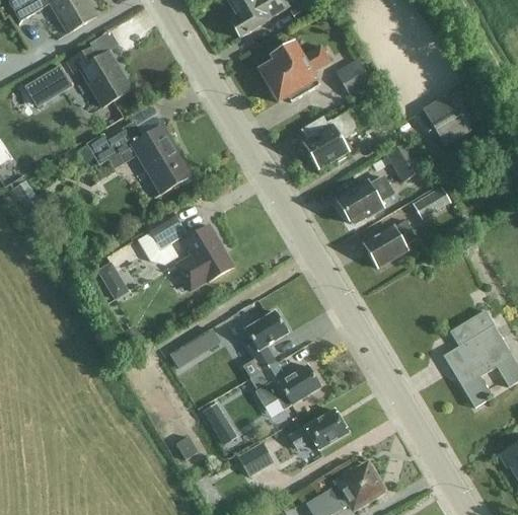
[(70,31),(96,14),(87,0),(9,0),(20,19),(50,2),(58,15),(59,14),(70,31)]
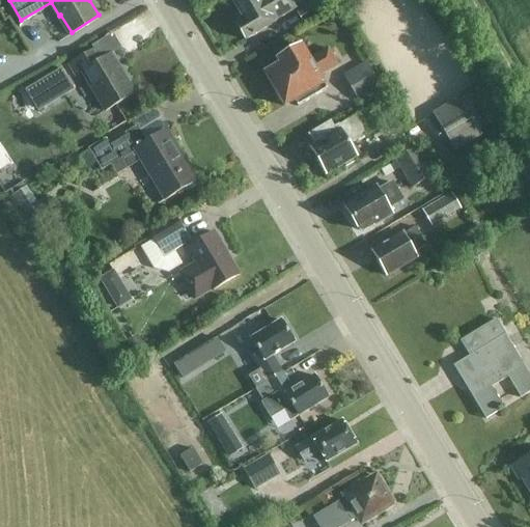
[(296,6),(291,0),(232,0),(244,18),(236,23),(245,36),(296,6)]
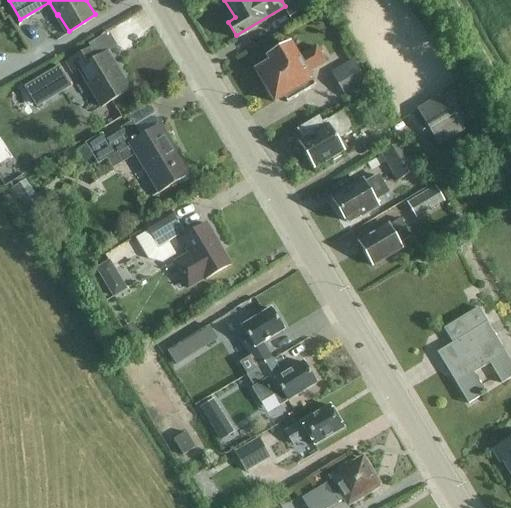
[(299,0),(287,8),(295,19),(314,7),(310,0),(299,0)]
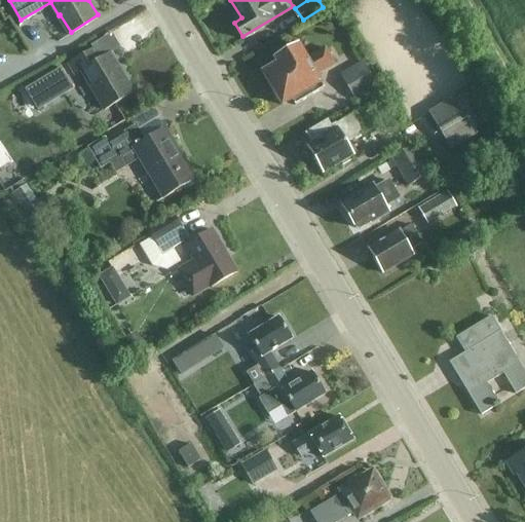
[(294,102),(324,84),(316,73),(336,62),(325,44),(306,56),(298,42),(274,56),(276,61),(261,69),(282,104),(292,98),(294,102)]
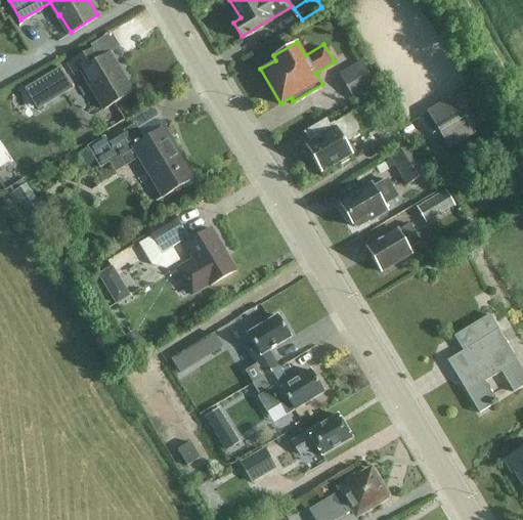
[(105,106),(133,89),(110,50),(99,56),(92,46),(68,60),(75,72),(81,69),(93,90),(95,89),(105,106)]
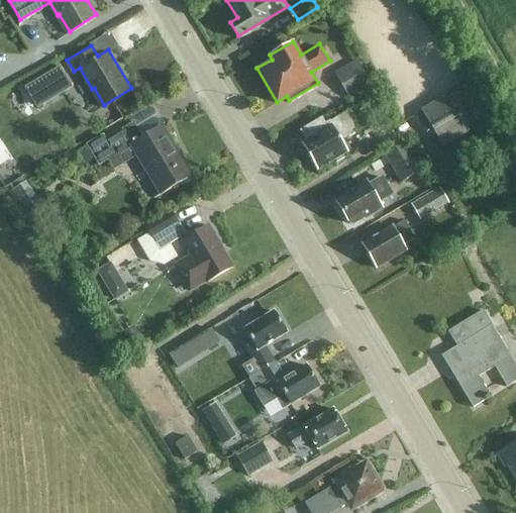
[(355,58),(333,70),(348,96),(371,83),(355,58)]
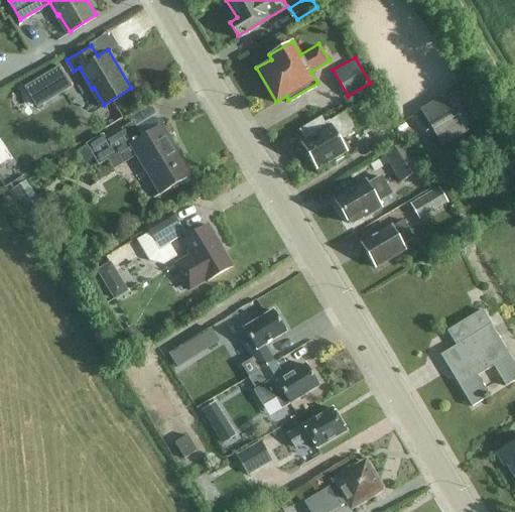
[(57,65),(24,85),(34,101),(68,81),(57,65)]
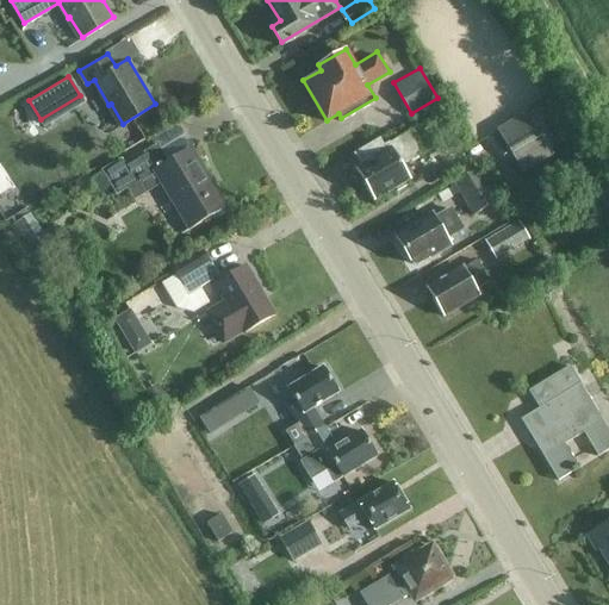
[(528,107),(497,126),(522,170),(554,151),(551,145),(569,135),(545,94),(527,105),(528,107)]
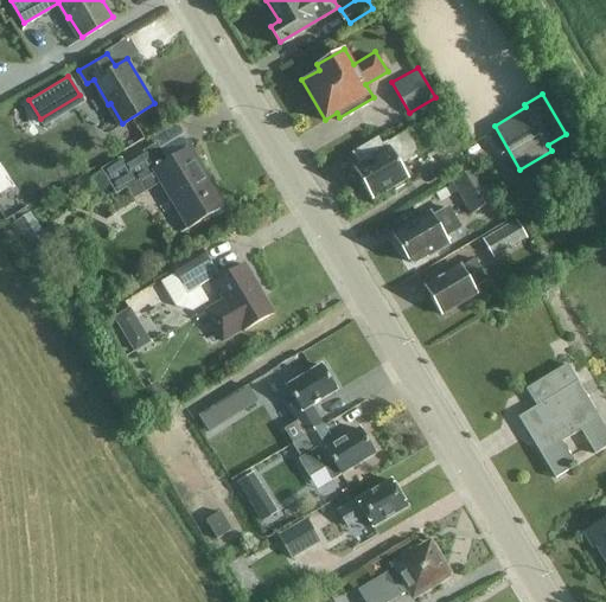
[(435,101),(427,104),(431,111),(432,110),(438,121),(445,117),(439,106),(447,102),(444,95),(434,98),(435,101)]
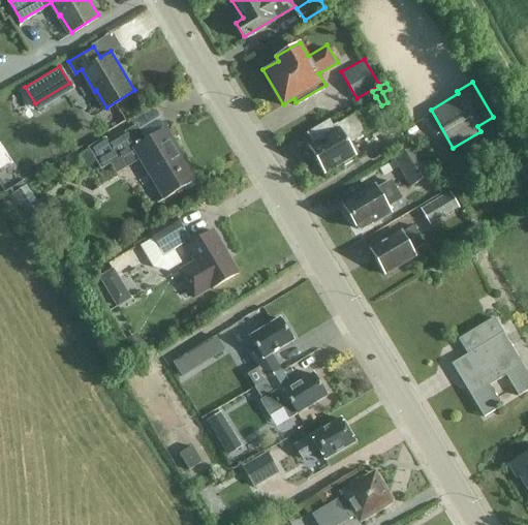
[(374,123),(364,105),(338,121),(337,120),(333,123),(329,117),(306,130),(312,142),(307,146),(322,173),(355,153),(348,142),(367,130),(366,128),(374,123)]
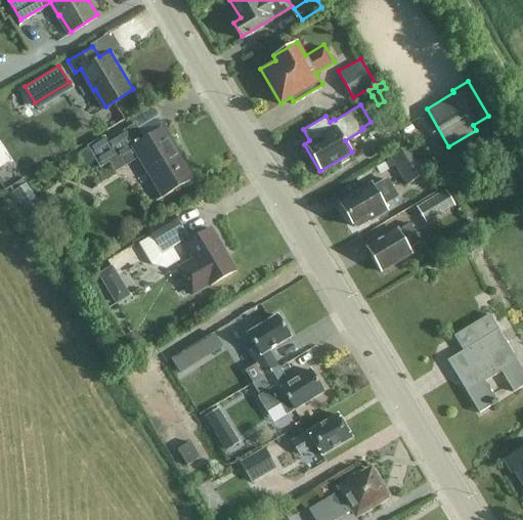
[(103,133),(86,144),(87,145),(95,158),(99,165),(132,145),(163,195),(193,175),(164,125),(144,137),(135,122),(107,138),(103,133)]
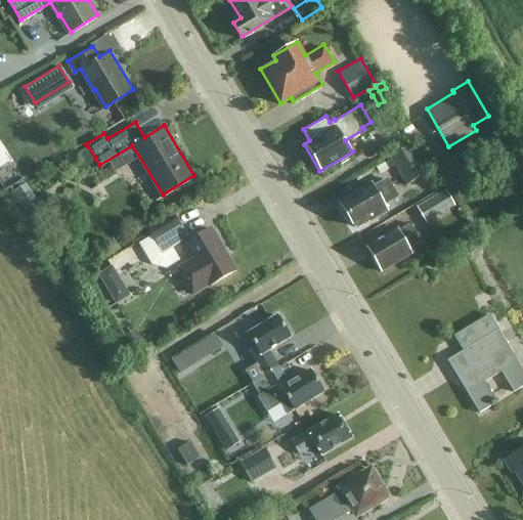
[(412,140),(390,154),(406,181),(429,168),(412,140)]
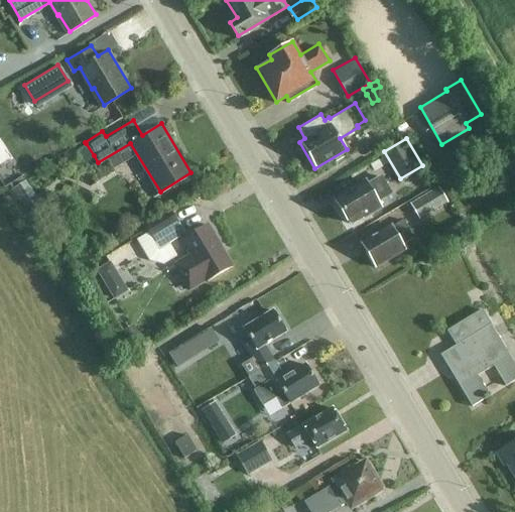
[(378,201),(392,193),(381,172),(366,181),(364,179),(334,198),(348,220),(353,222),(380,206),(378,201)]
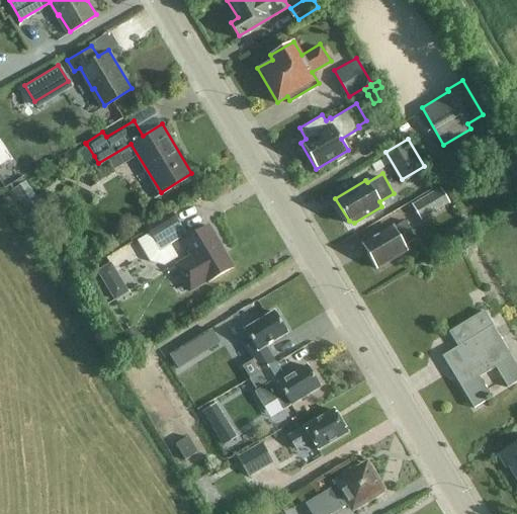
[(26,178),(9,189),(24,215),(42,203),(26,178)]
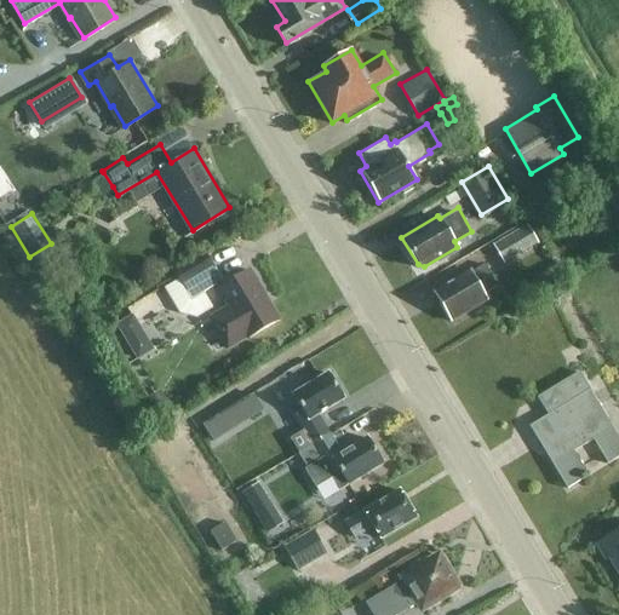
[(529,222),(496,242),(506,260),(540,240),(529,222)]
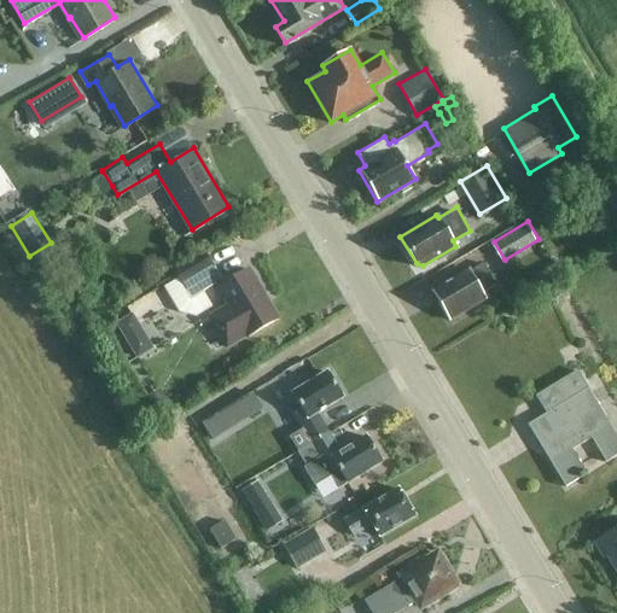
[(205,250),(175,268),(176,270),(191,296),(215,281),(227,303),(209,314),(227,345),(246,333),(246,334),(279,315),(249,267),(225,281),(207,251),(205,250)]
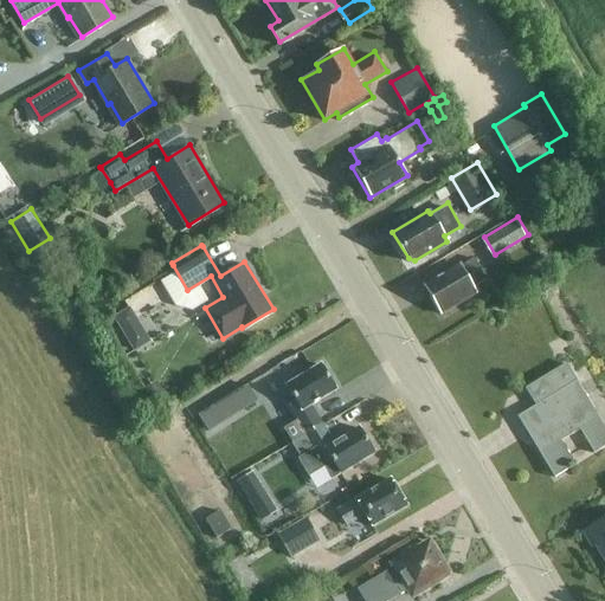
[(486,278),(472,254),(423,284),(438,311),(477,289),(474,284),(486,278)]
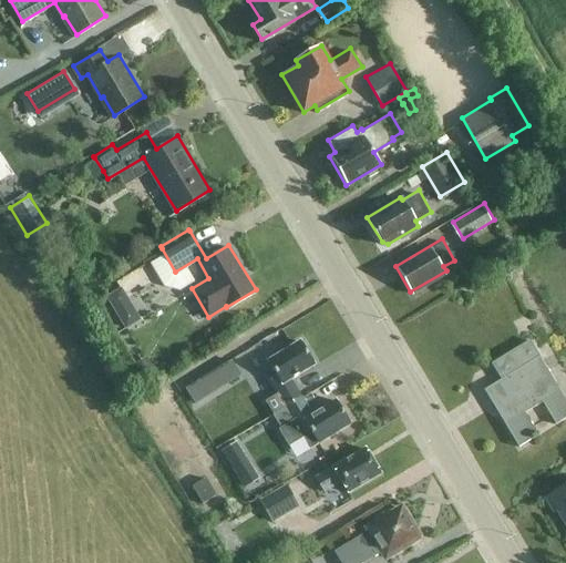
[(121,285),(105,295),(111,305),(126,295),(121,285)]
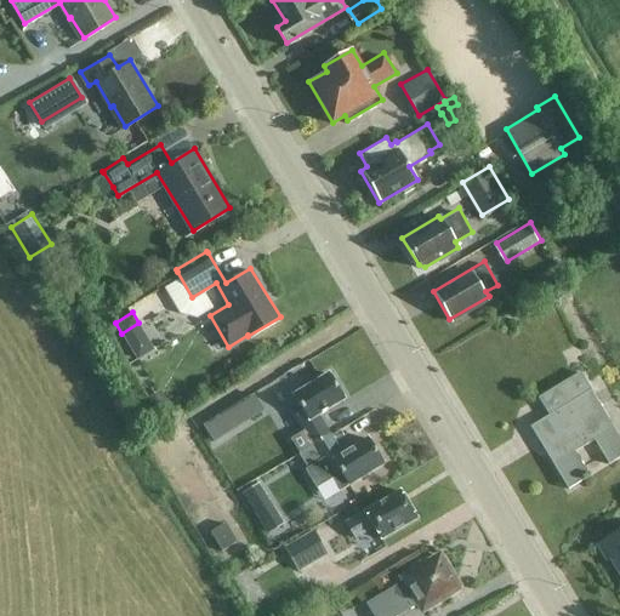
[(549,412),(529,423),(568,486),(590,474),(574,449),(593,438),(608,462),(619,455),(619,437),(580,370),(538,395),(549,412)]
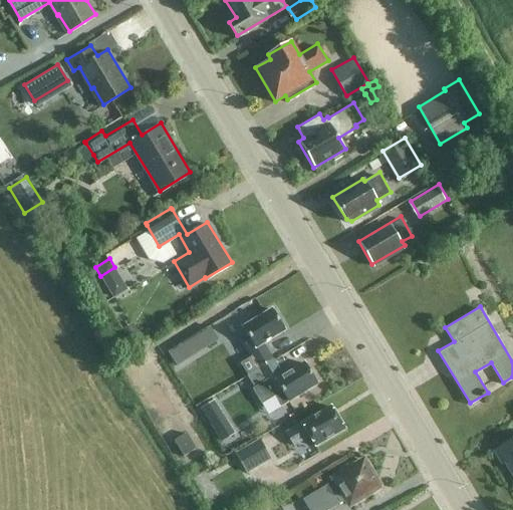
[(248,372),(272,357),(263,341),(284,328),(272,307),(242,325),(250,336),(243,340),(251,354),(241,361),(248,372)]
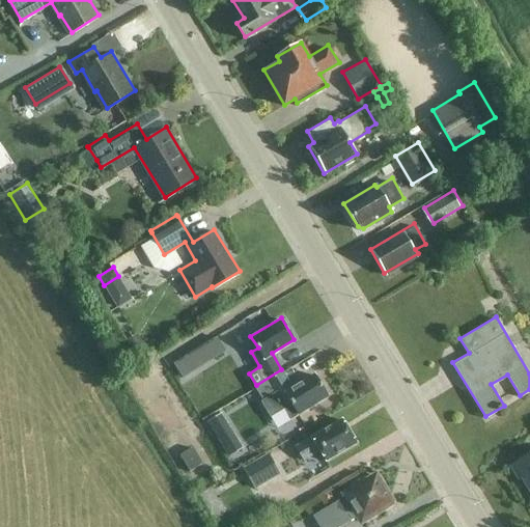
[(224,349),(216,335),(172,361),(182,375),(224,349)]
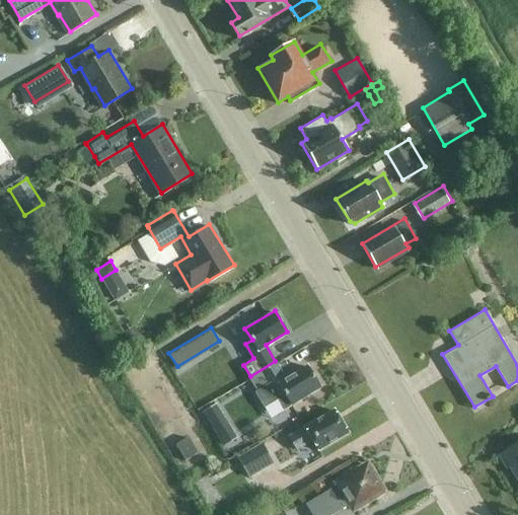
[(275,361),(250,376),(257,388),(254,390),(264,406),(278,397),(284,408),(320,385),(307,364),(285,377),(275,361)]
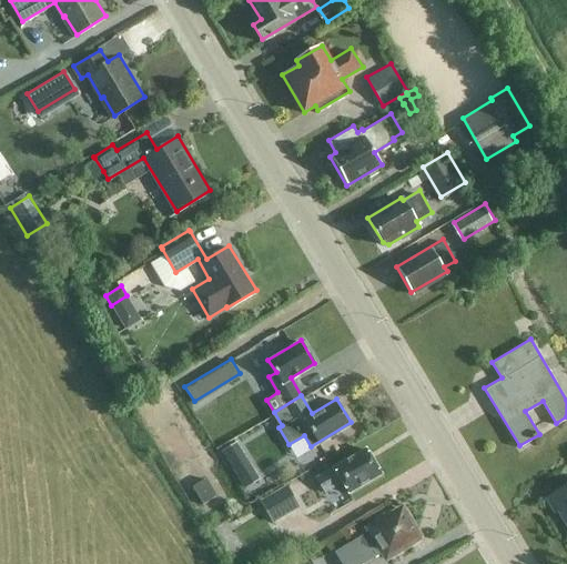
[(238,439),(222,447),(234,467),(250,459),(238,439)]
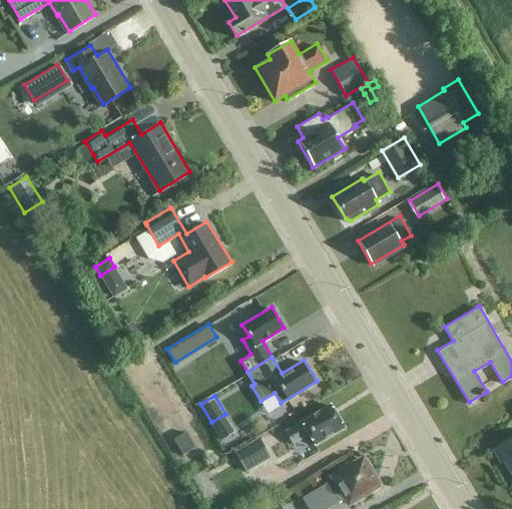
[(315,443),(344,426),(331,403),(285,430),(293,442),(309,433),(315,443)]
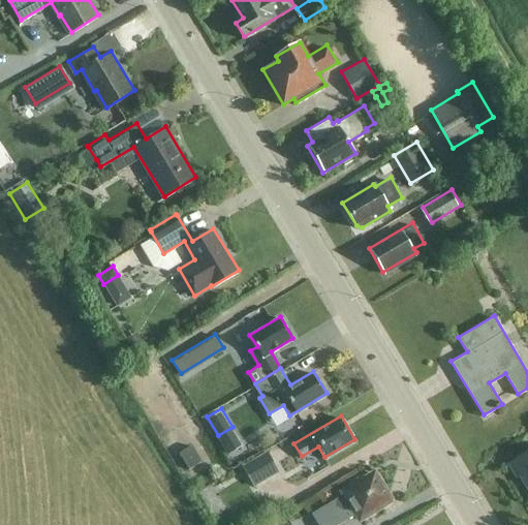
[(189,467),(202,460),(191,443),(179,451),(189,467)]
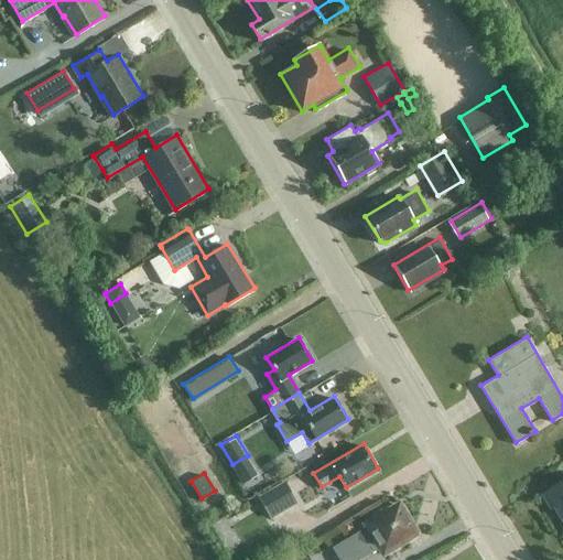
[(271,515),(295,501),(283,480),(258,495),(271,515)]
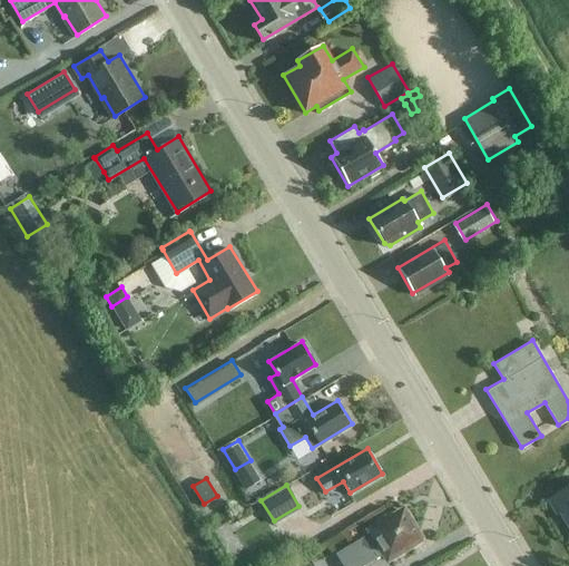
[(568,485),(546,499),(555,514),(558,511),(568,529),(568,485)]
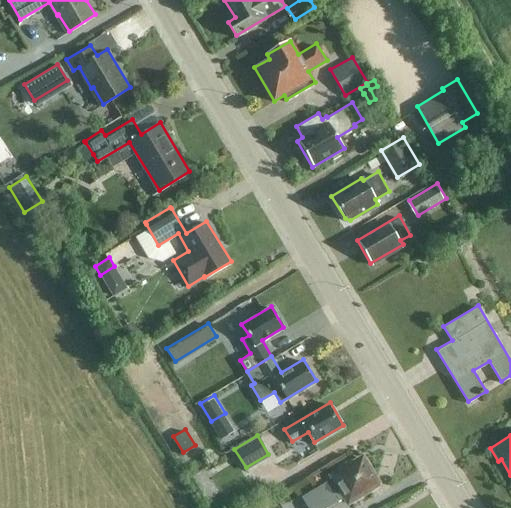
[(362,456),(331,474),(333,476),(344,496),(347,501),(378,483),(362,456)]
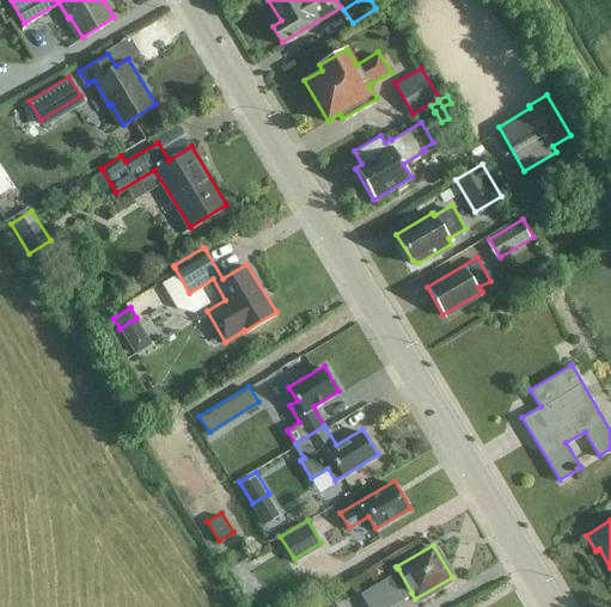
[(398,569),(360,592),(368,606),(386,606),(411,593),(410,592),(398,569)]
